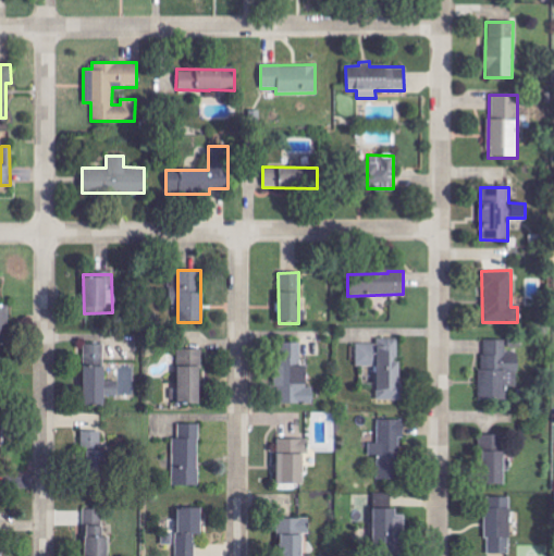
[(0,337),(10,338),(9,305),(0,305),(0,337)]
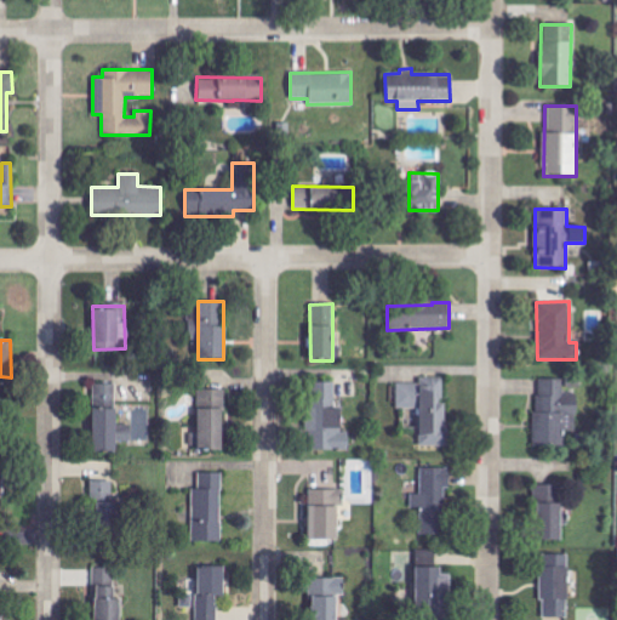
[(444,377),(418,377),(418,444),(444,444),(444,377)]
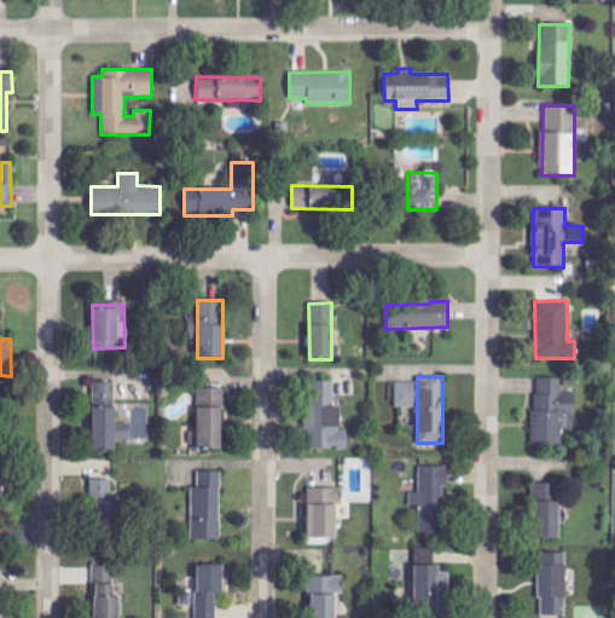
[(532,443),(562,443),(562,426),(574,426),(574,392),(561,392),(561,377),(532,377),(532,443)]
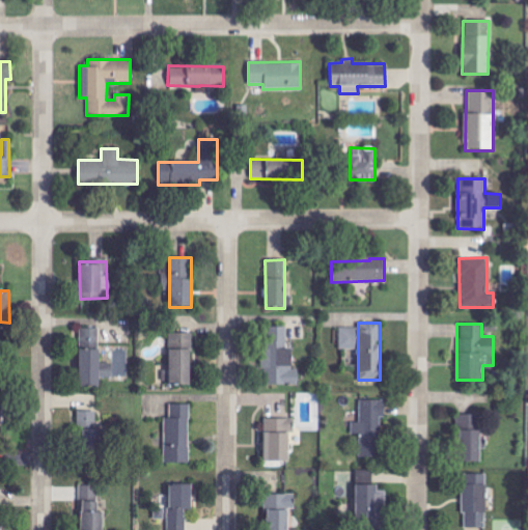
[(285,327),(264,327),(265,385),(298,385),(297,369),(290,369),(290,349),(285,349),(285,327)]
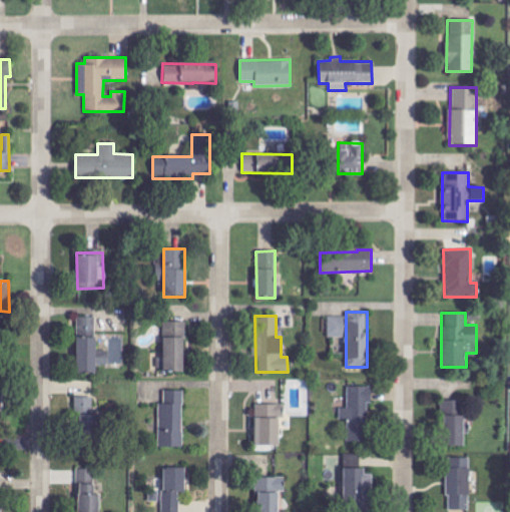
[(95,372),(95,364),(107,365),(107,351),(94,351),(94,317),(76,317),(75,372),(95,372)]
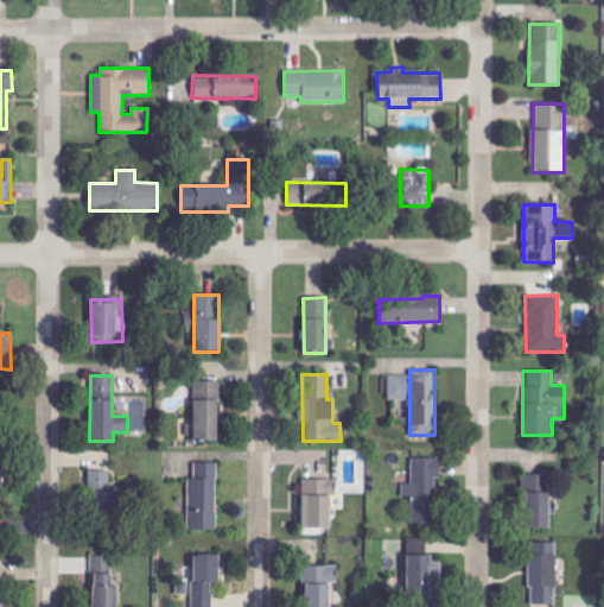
[(408,400),(409,375),(387,375),(386,399),(408,400)]
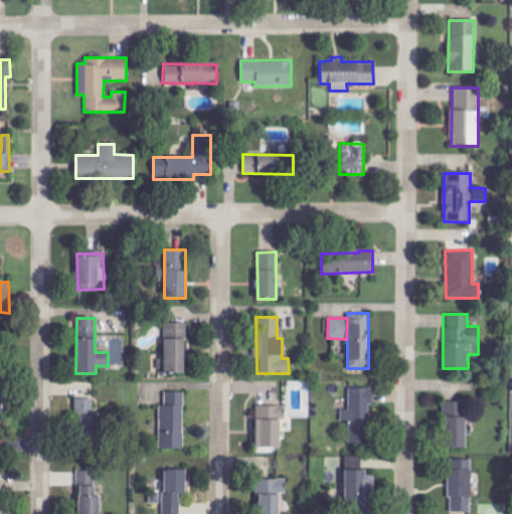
[(184,374),(185,324),(164,324),(163,374),(184,374)]
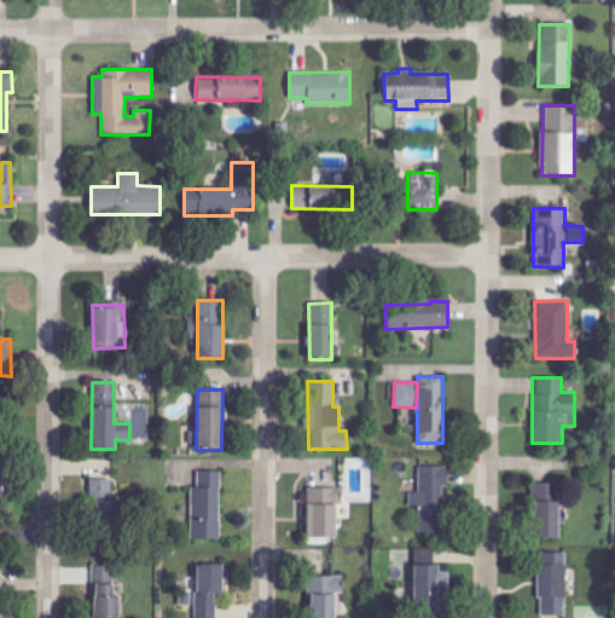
[(445,465),(417,465),(417,490),(407,490),(407,506),(417,506),(417,531),(444,531),(445,465)]
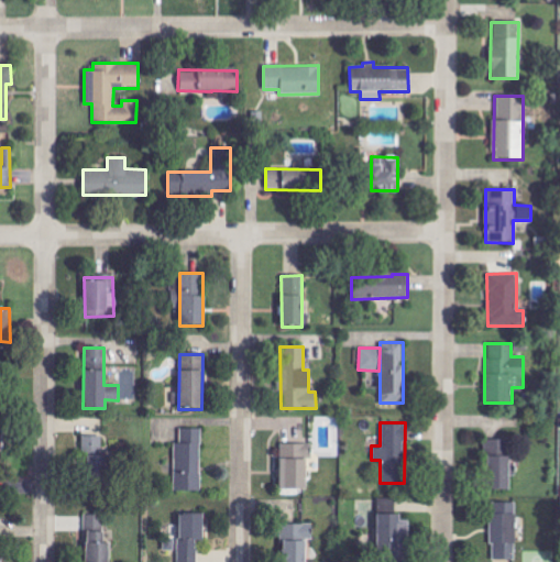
[(172,442),(173,489),(200,488),(199,427),(178,427),(178,441),(172,442)]
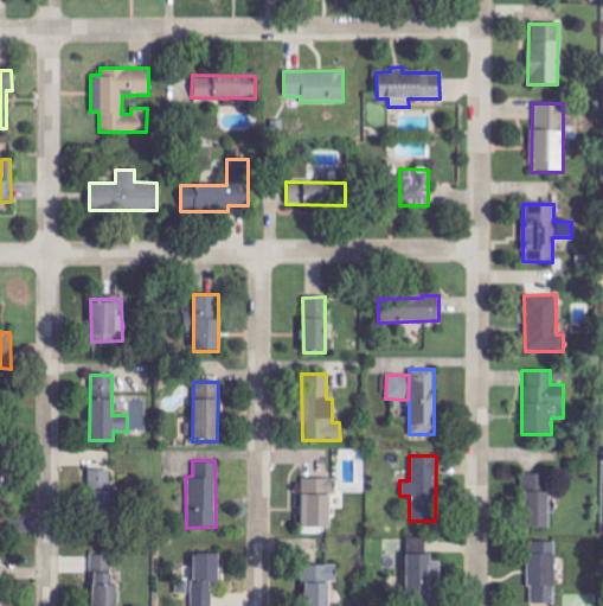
[(117,504),(117,486),(108,486),(108,467),(87,469),(88,505),(117,504)]
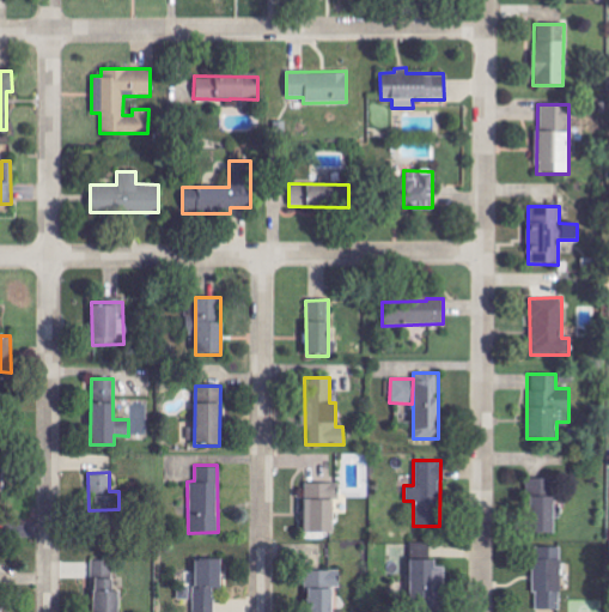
[(553,532),(554,478),(530,477),(529,531),(553,532)]
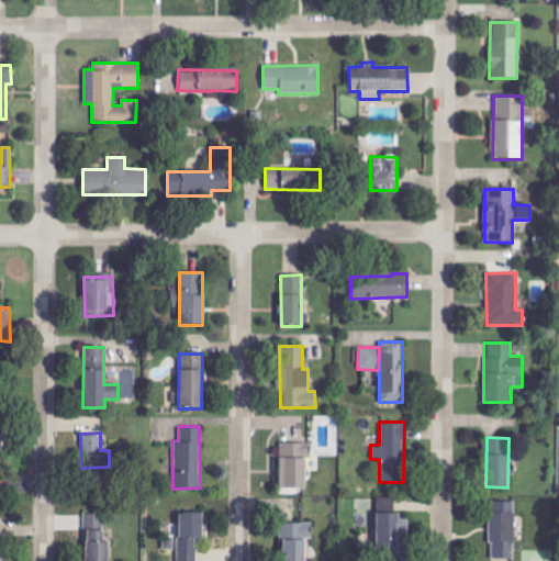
[(278,441),(279,487),(305,486),(304,457),(309,457),(309,440),(278,441)]
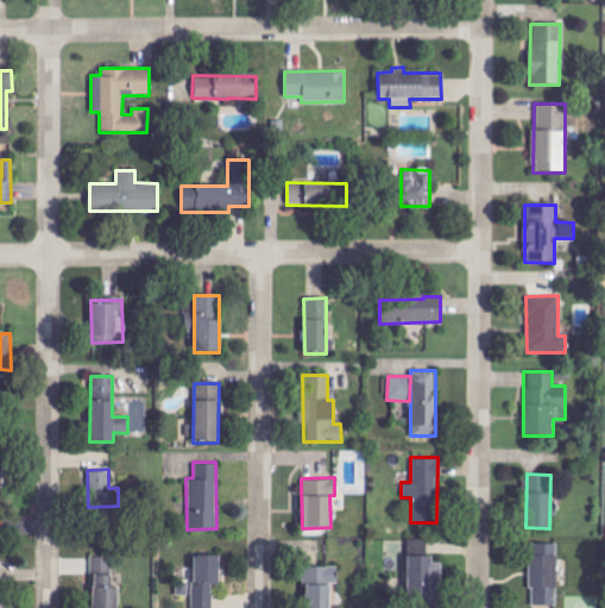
[(556,543),(529,541),(529,603),(555,605),(556,543)]
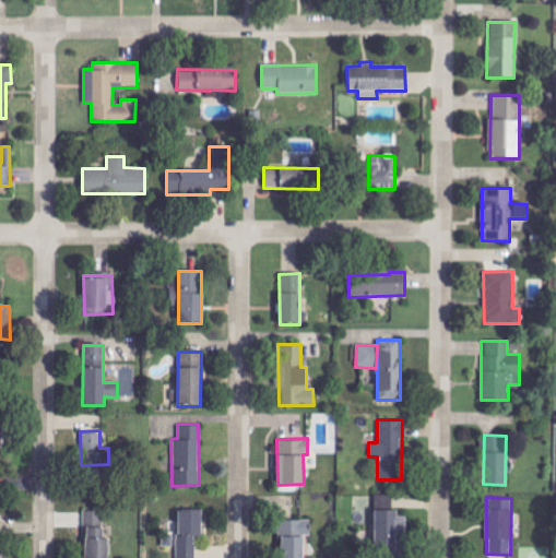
[(201,509),(176,508),(175,557),(193,557),(194,536),(200,536),(201,509)]
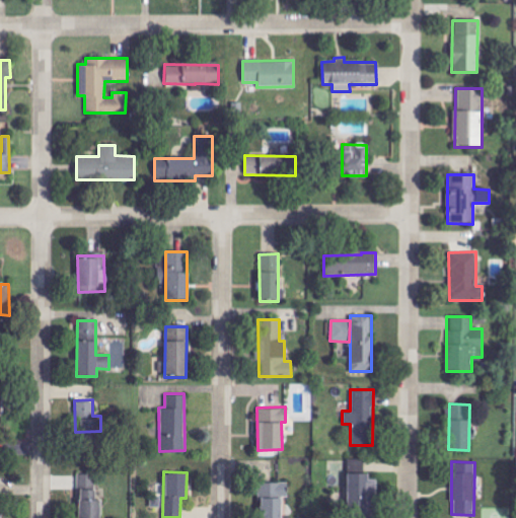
[(99,517),(100,499),(94,499),(94,472),(77,472),(76,517),(99,517)]
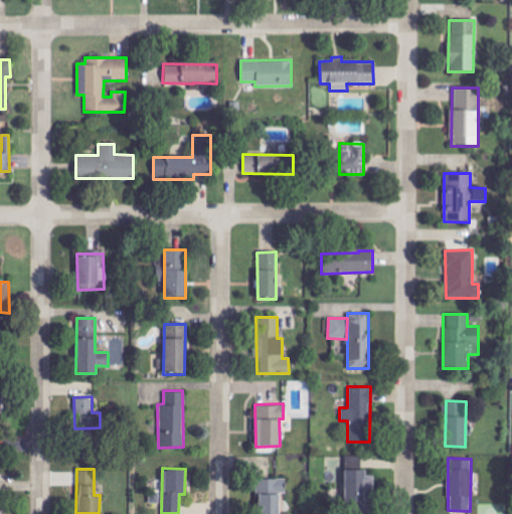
[(373,475),(363,475),(364,469),(345,469),(344,509),(372,510),(373,475)]
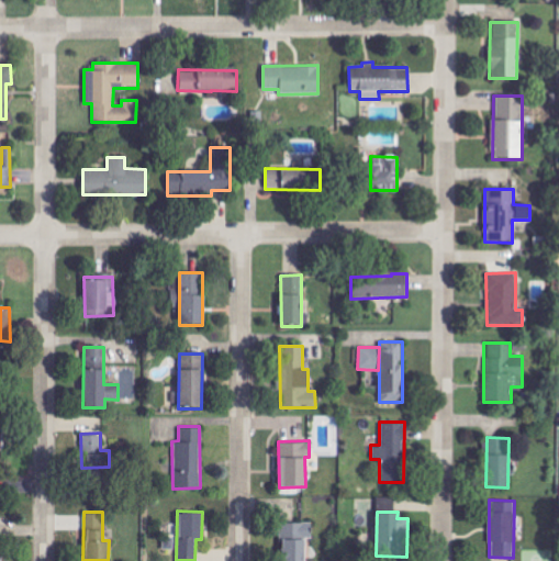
[(280,522),(280,560),(304,560),(304,537),(310,537),(310,522),(280,522)]
